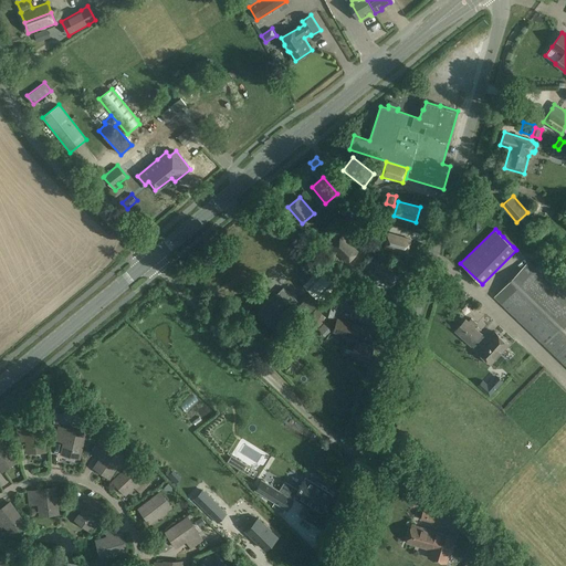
[(385,248),(406,254),(410,240),(389,233),(385,248)]
